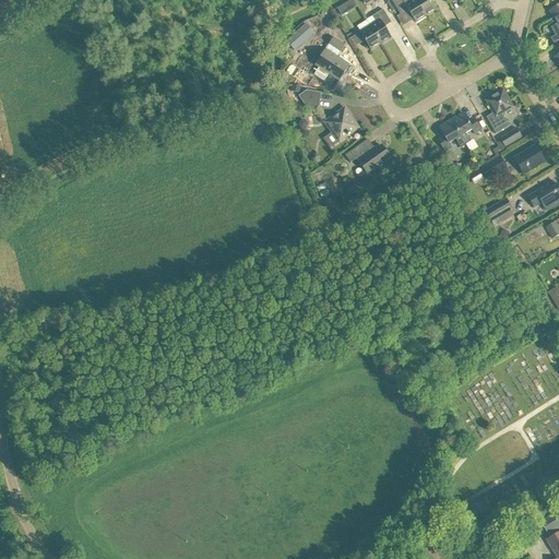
[(352,0),(351,0),(344,4),(349,12),(357,8),(352,0)]
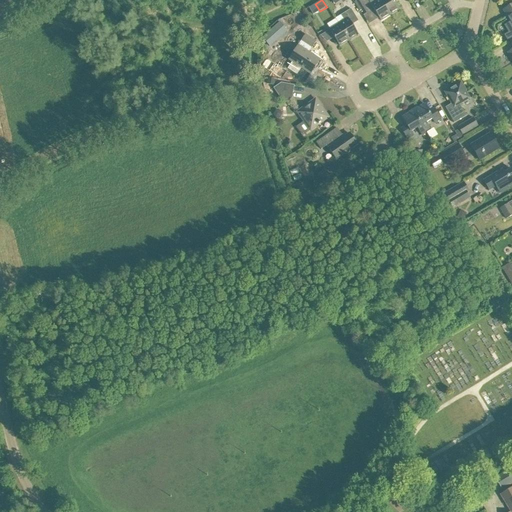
[(390,16),(380,0),(378,0),(375,3),(373,0),(358,0),(366,14),(373,10),(381,21),(390,16)]
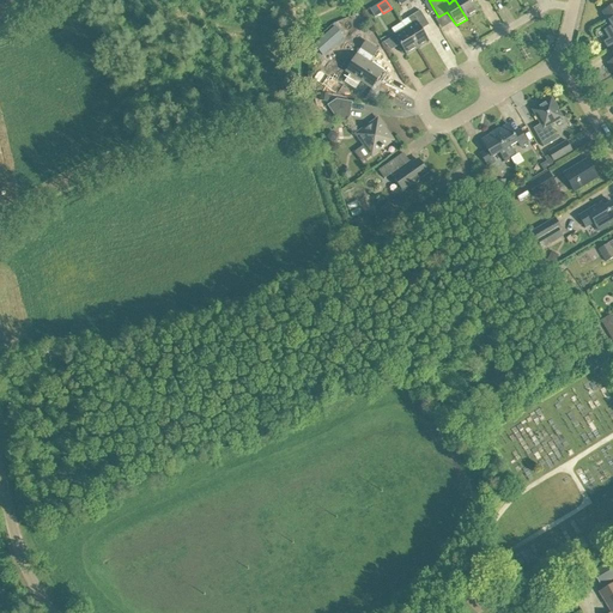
[(455,0),(467,19),(478,12),(471,0),(455,0)]
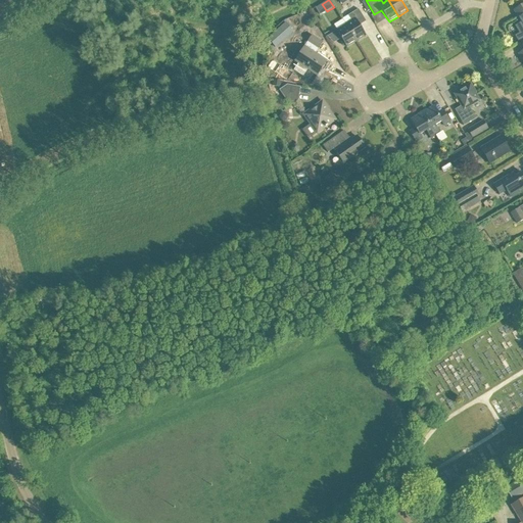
[(522,38),(522,5),(514,11),(520,21),(515,24),(521,33),(516,36),(519,41),(522,38)]
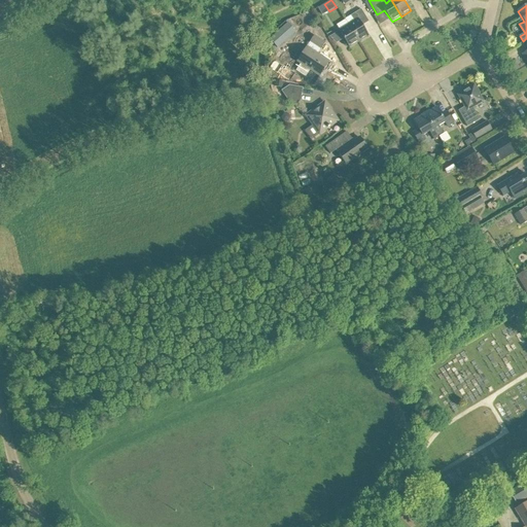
[(349,26),(359,42),(369,36),(361,24),(367,21),(361,9),(351,16),(354,22),(349,26)]
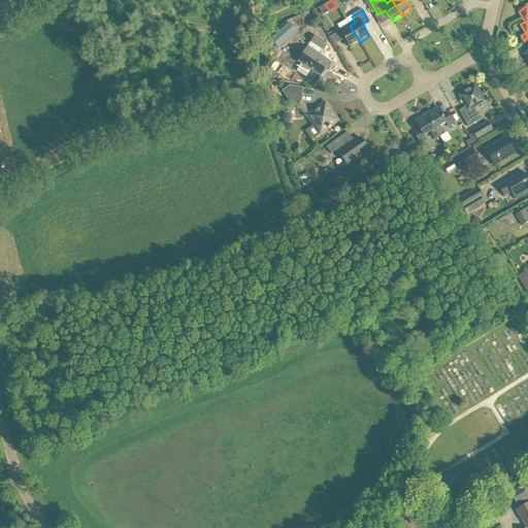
[(273,37),(270,40),(273,43),(278,50),(297,33),(289,24),(273,37)]
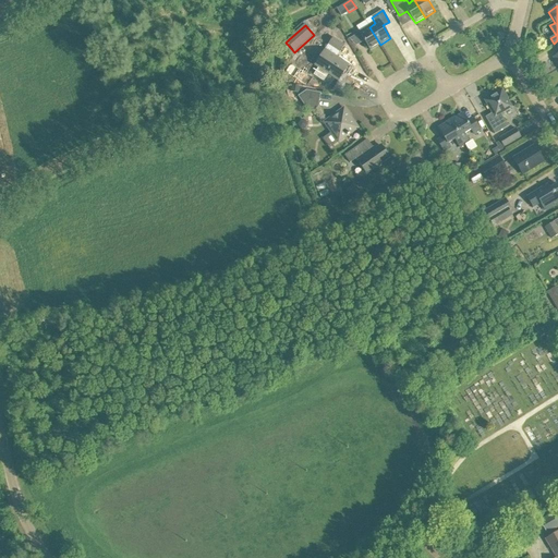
[(380,45),(370,27),(359,33),(370,51),(380,45)]
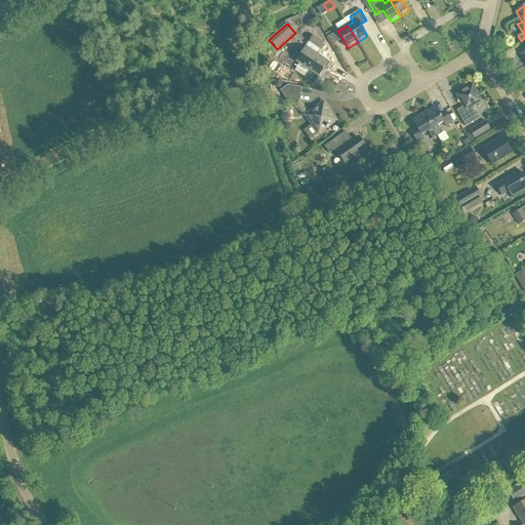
[(304,77),(309,70),(318,77),(328,62),(314,52),(317,48),(320,49),(324,43),(313,36),(309,42),(310,43),(307,48),(306,47),(295,62),(299,64),(294,71),(304,77)]
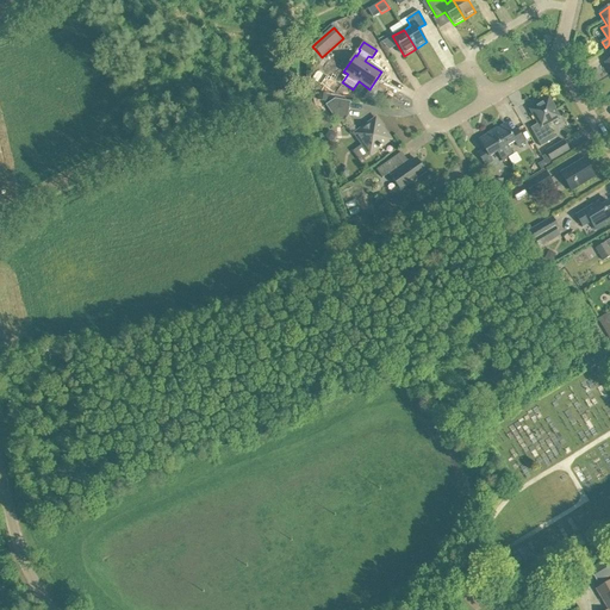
[(555,109),(548,98),(539,104),(540,107),(537,109),(536,106),(529,111),(539,125),(531,129),(541,145),(554,138),(547,125),(560,118),(554,109),(555,109)]
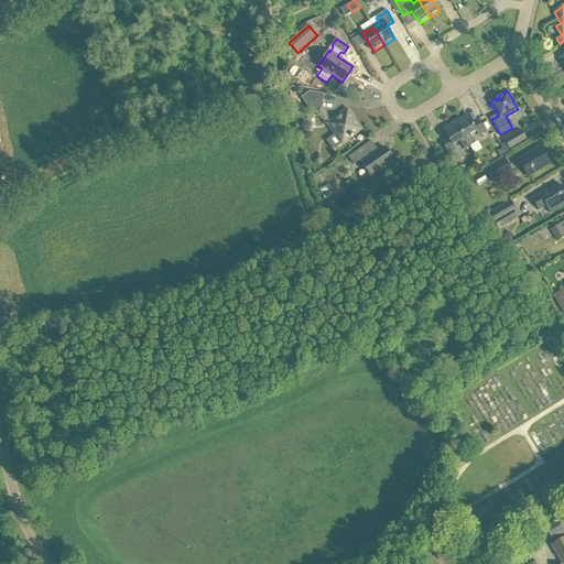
[(321,109),(324,95),(310,93),(302,98),(313,115),(321,109)]
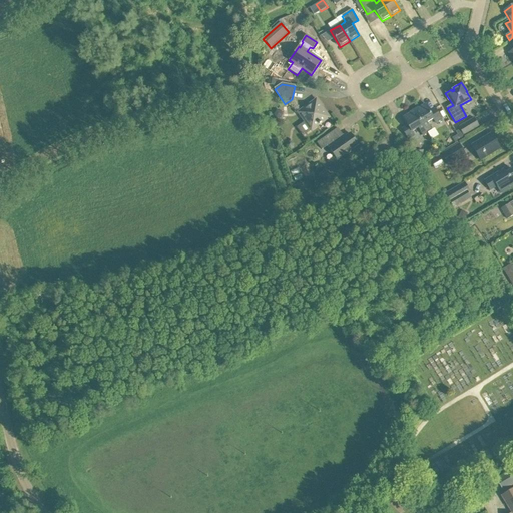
[(305,121),(296,128),(303,136),(311,130),(319,125),(321,124),(329,118),(316,101),(299,113),(305,121)]
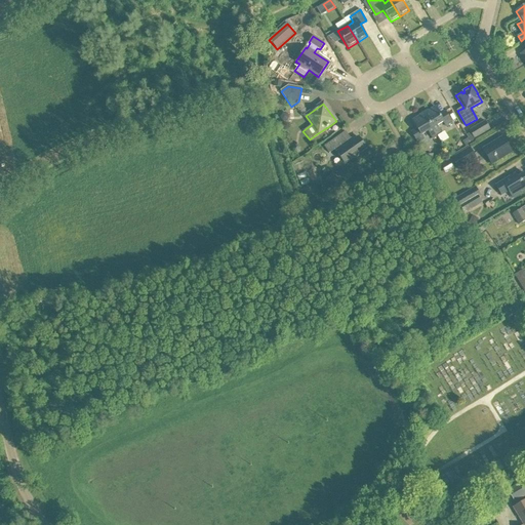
[(422,114),(437,136),(442,134),(437,126),(443,122),(445,127),(452,123),(445,112),(440,116),(435,107),(426,113),(426,112),(422,114)]
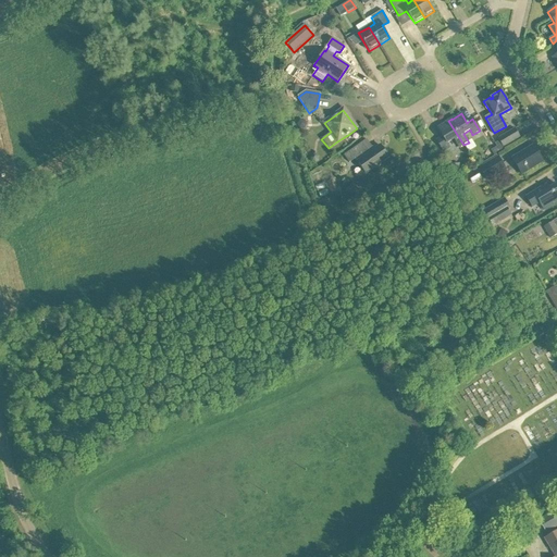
[(297,124),(297,125),(299,130),(304,130),(307,125),(304,121),(299,121),(297,124)]
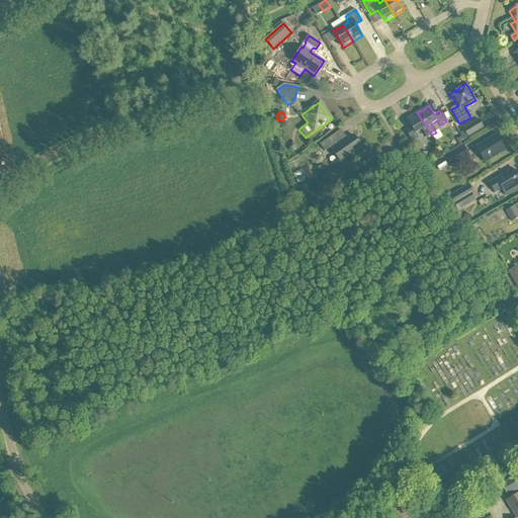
[(431,135),(417,112),(415,113),(416,113),(407,119),(412,127),(406,131),(412,142),(419,138),(416,134),(422,130),(427,138),(431,135)]
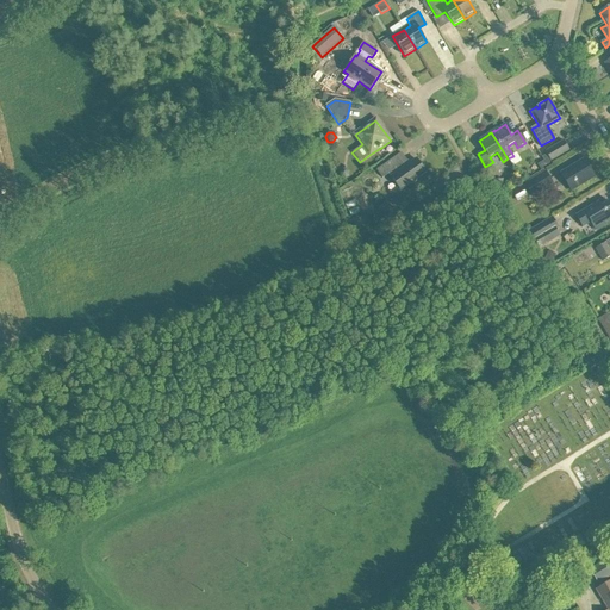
[(545,161),(537,165),(542,172),(553,165),(552,162),(570,151),(564,141),(545,151),(547,155),(542,157),(545,161)]
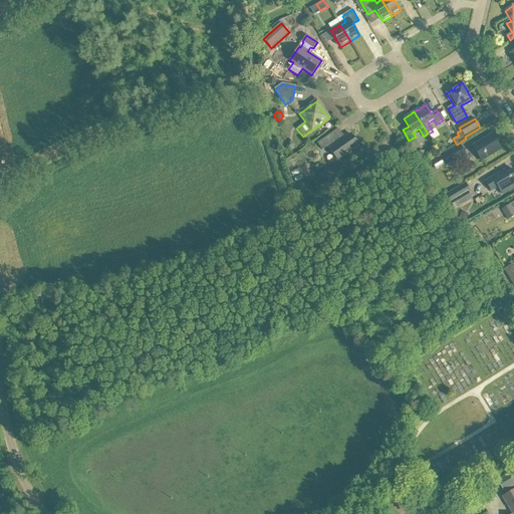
[(338,130),(337,129),(317,144),(322,151),(327,147),(337,161),(345,155),(348,156),(350,154),(350,151),(358,146),(350,135),(344,139),(343,137),(341,137),(342,135),(341,135),(339,135),(336,131),(338,130)]
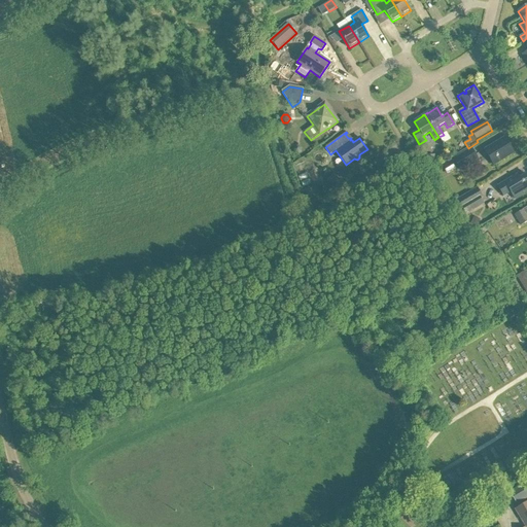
[(514,153),(504,138),(484,150),(493,166),(514,153)]
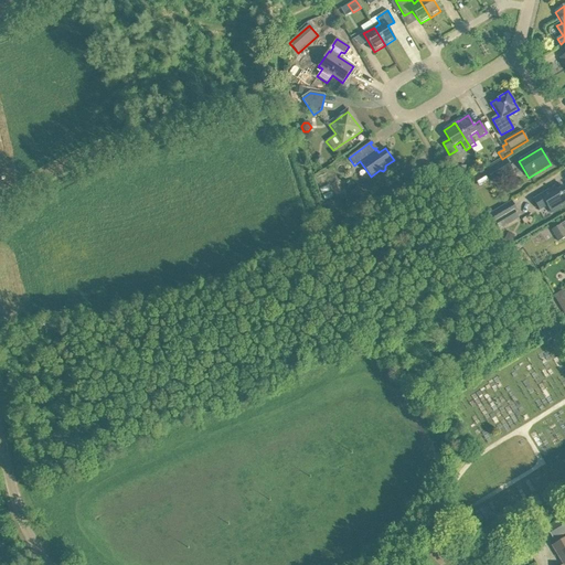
[(315,158),(313,161),(316,164),(320,166),(323,163),(323,159),(321,156),(318,156),(315,158)]
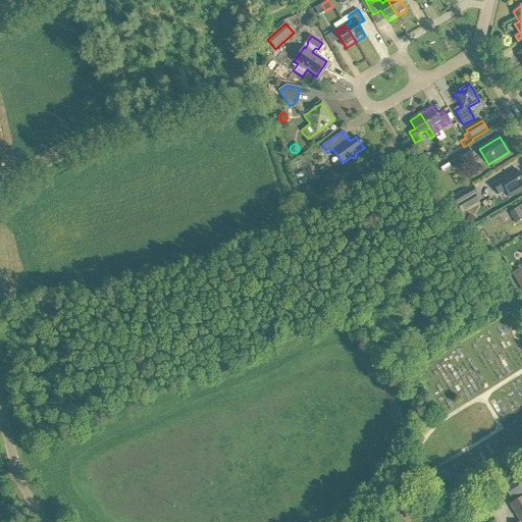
[(449,157),(455,168),(473,157),(467,146),(449,157)]
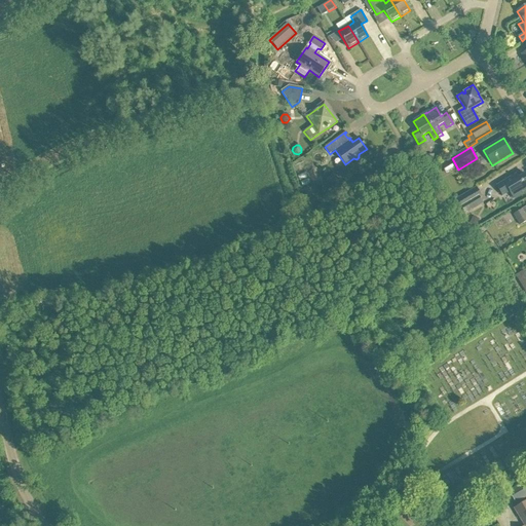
[(440,165),(445,175),(455,170),(449,160),(440,165)]
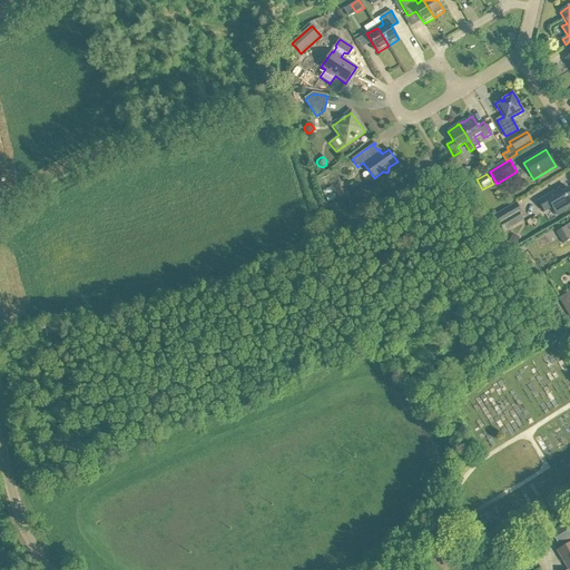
[(369,193),(380,185),(375,179),(364,187),(369,193)]
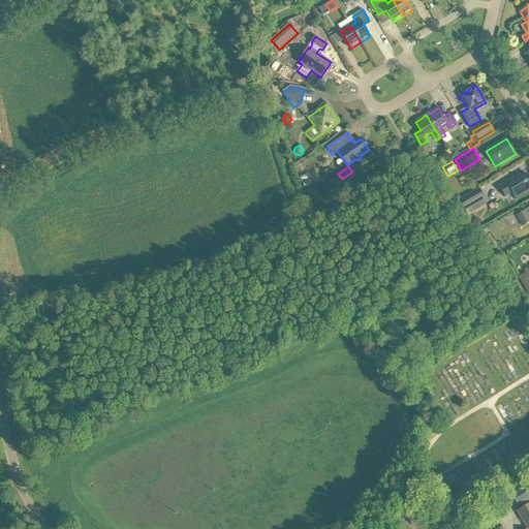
[(528,190),(528,176),(528,175),(521,179),(519,176),(499,187),(505,197),(512,193),(517,199),(525,194),(524,193),(528,190)]
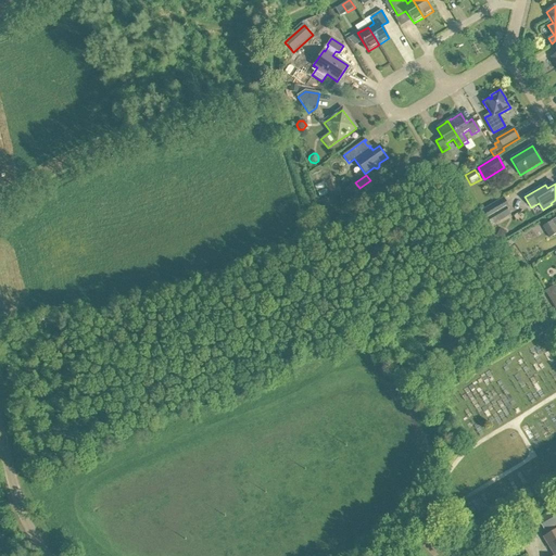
[(504,198),(482,211),(492,227),(510,216),(507,210),(509,207),(504,198)]
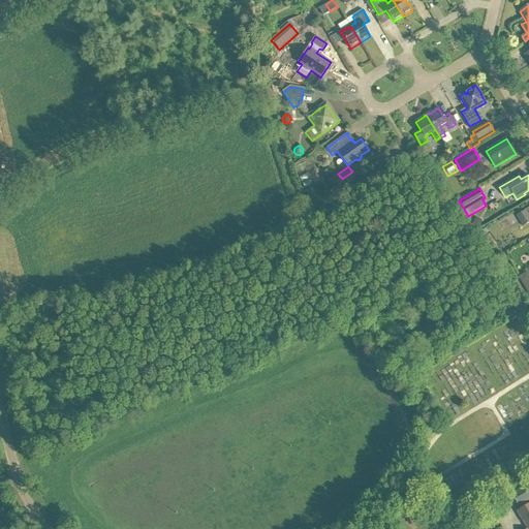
[(528,222),(528,208),(516,216),(523,226),(528,222)]
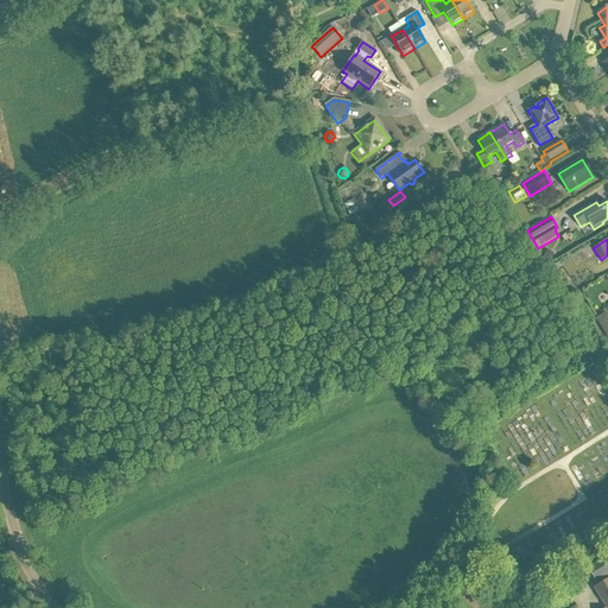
[(546,249),(543,259),(550,261),(553,253),(546,249)]
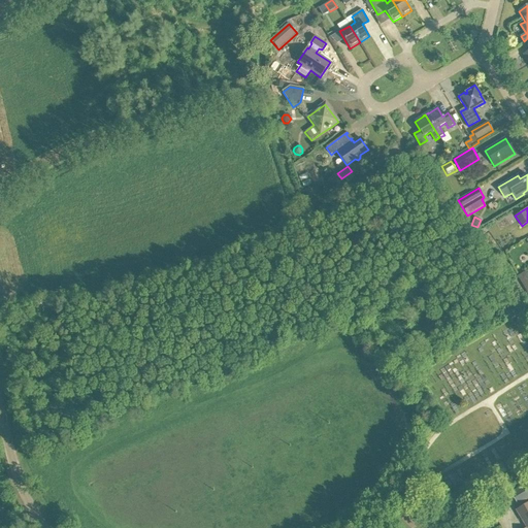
[(527,482),(509,493),(518,506),(527,499),(527,482)]
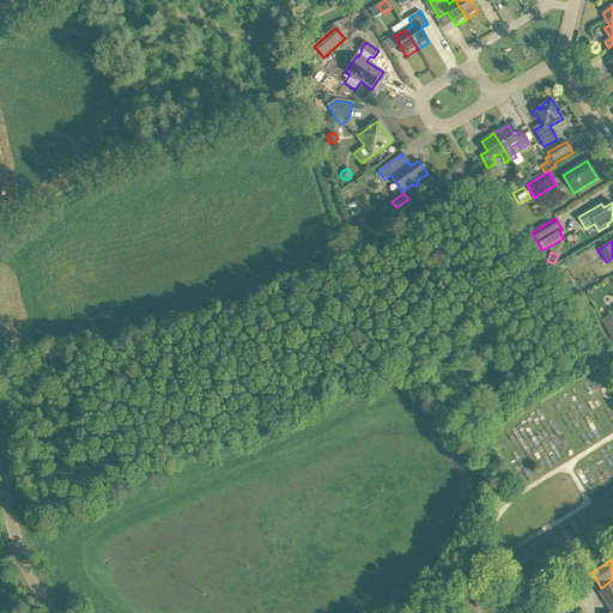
[(612,612),(612,583),(599,593),(611,612),(612,612)]
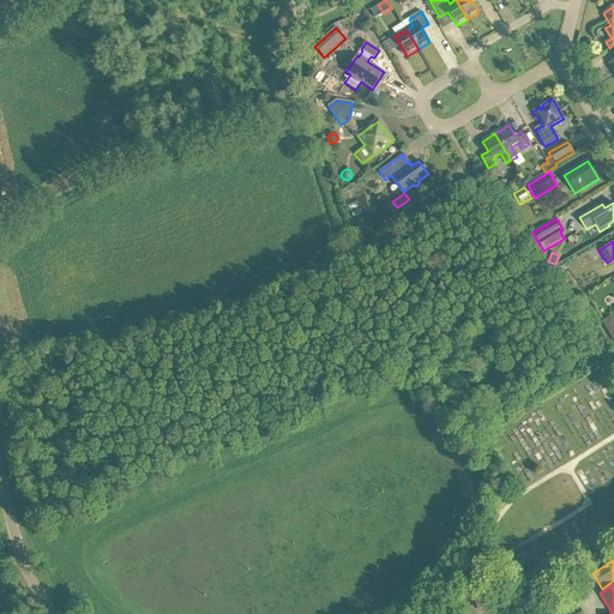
[(513,605),(521,600),(513,591),(506,596),(513,605)]
